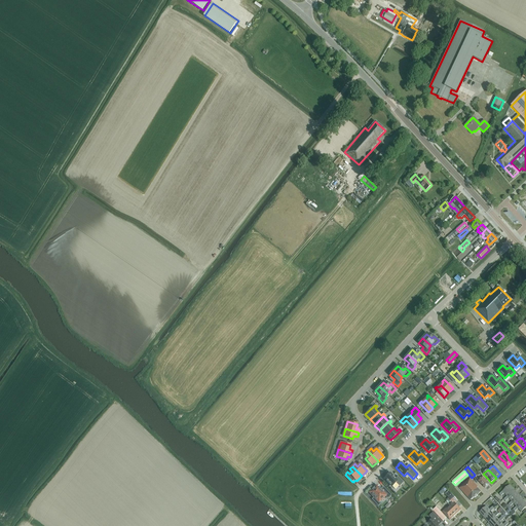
[(389,474),(384,479),(386,481),(390,485),(392,487),(396,483),(399,486),(404,482),(398,477),(396,479),(389,474)]
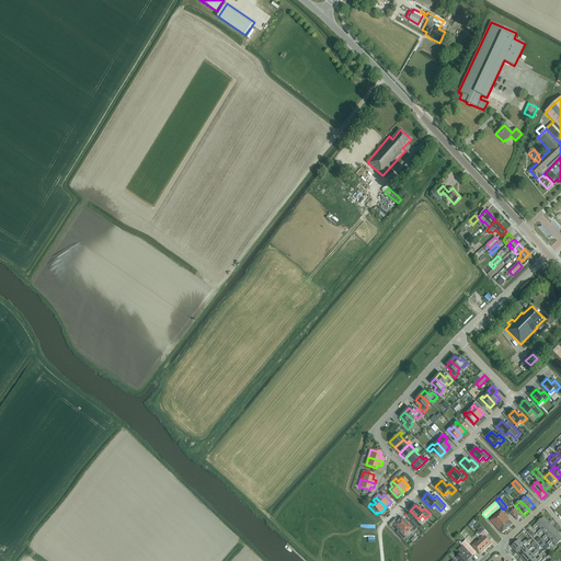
[(522,516),(515,508),(510,513),(517,521),(522,516)]
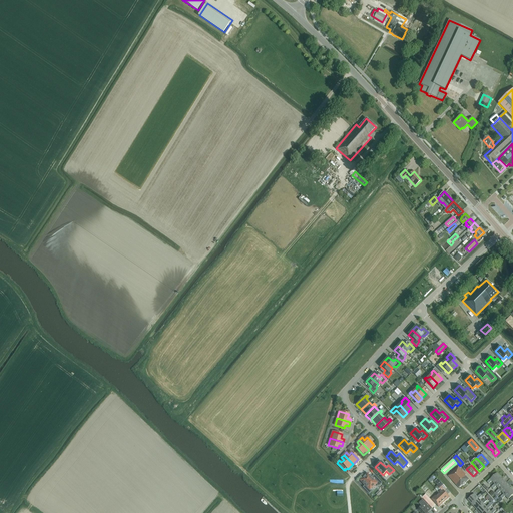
[(448,476),(459,488),(462,485),(463,486),(469,480),(465,476),(466,475),(458,467),(448,476)]
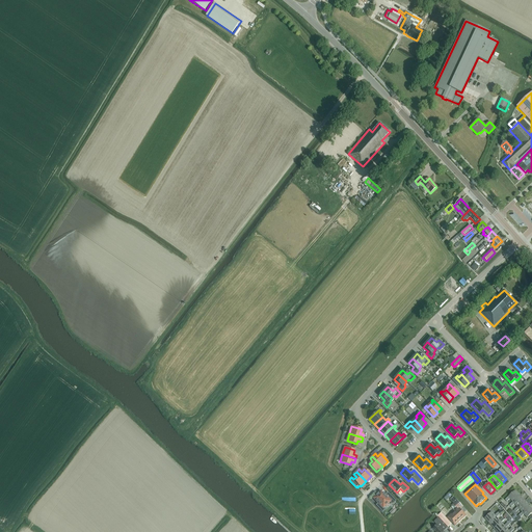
[(508,497),(505,500),(507,502),(510,499),(513,502),(520,496),(515,490),(508,497)]
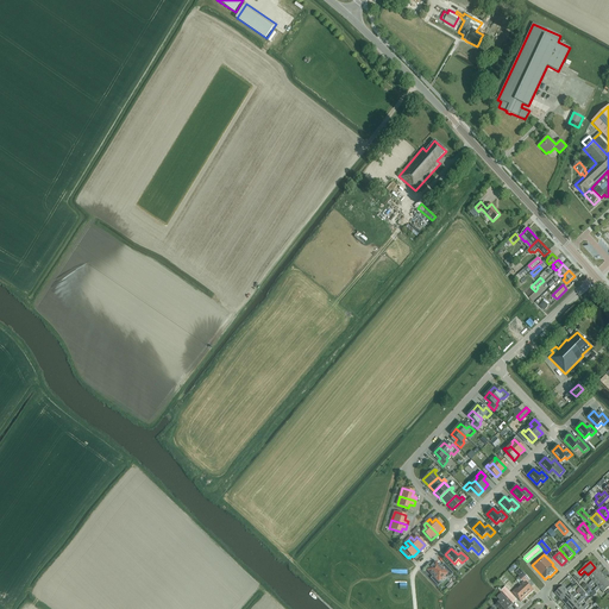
[(453,573),(446,566),(443,570),(435,563),(428,571),(433,576),(431,578),(438,585),(441,583),(439,581),(446,573),(449,577),(453,573)]
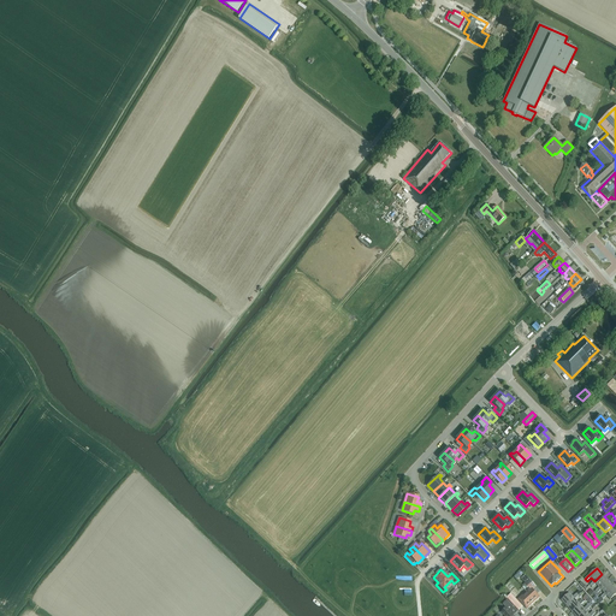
[(602,574),(594,581),(591,585),(592,587),(596,584),(599,587),(608,580),(602,574)]
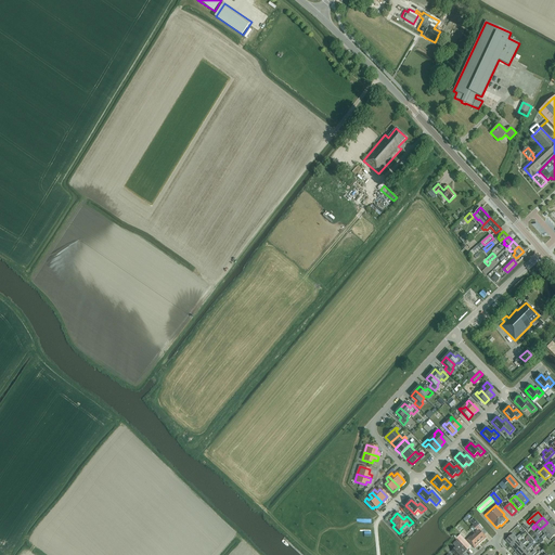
[(474,526),(472,527),(476,531),(475,533),(482,542),(487,538),(485,536),(487,532),(474,518),(469,521),(474,526)]
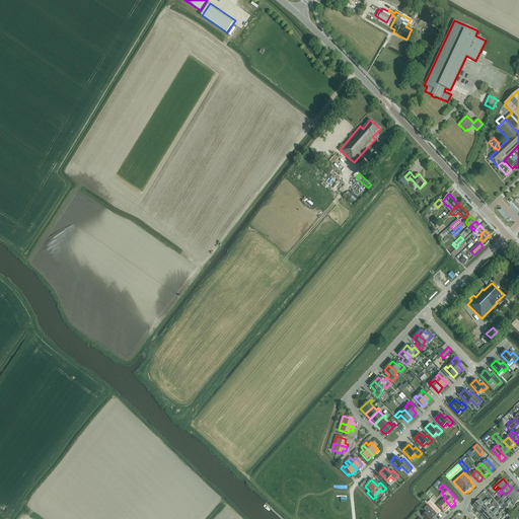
[(504,500),(507,497),(510,500),(516,494),(512,489),(505,495),(502,498),(504,500)]
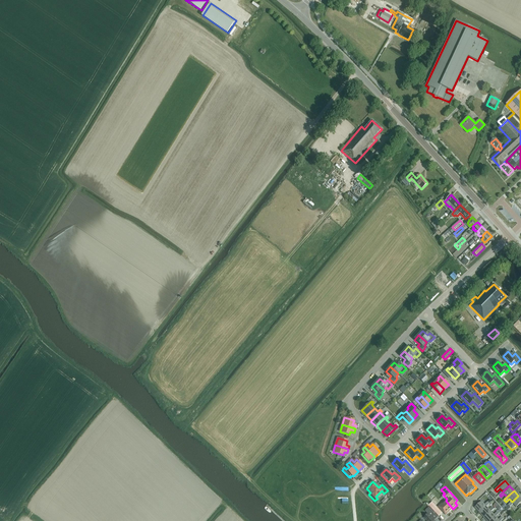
[(520,502),(520,499),(518,496),(512,502),(508,505),(510,507),(513,504),(516,507),(520,502)]
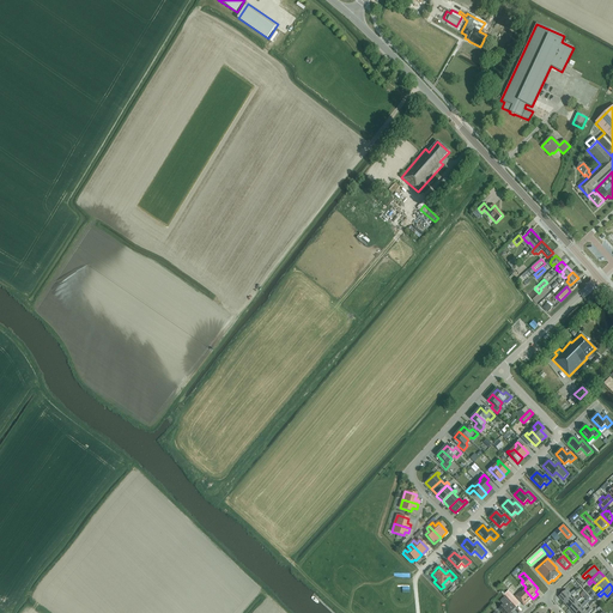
[(525,606),(533,599),(525,589),(516,596),(525,606)]
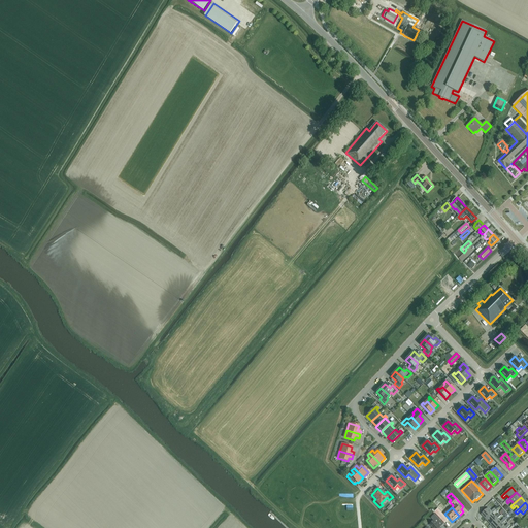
[(493,514),(496,510),(494,508),(491,512),(488,508),(482,515),(486,520),(493,514)]
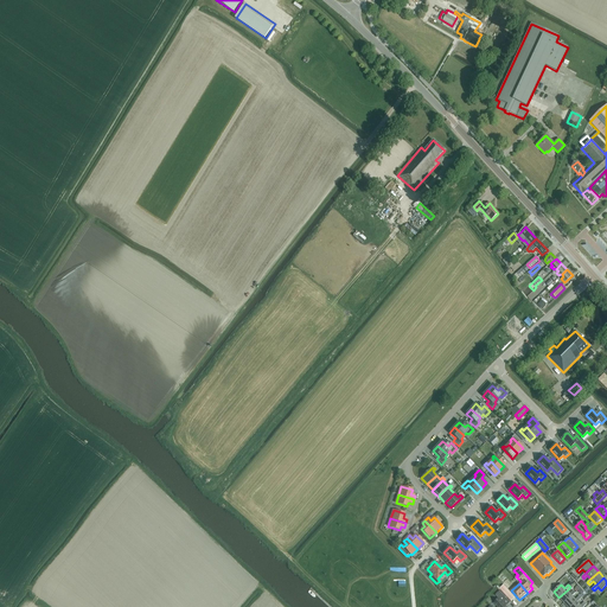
[(499,589),(505,595),(510,592),(504,586),(500,588),(499,589)]
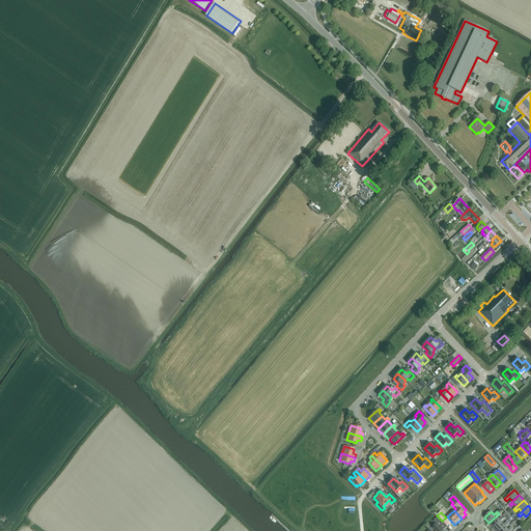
[(500,522),(503,519),(502,516),(499,520),(496,516),(488,523),(494,528),(500,522)]
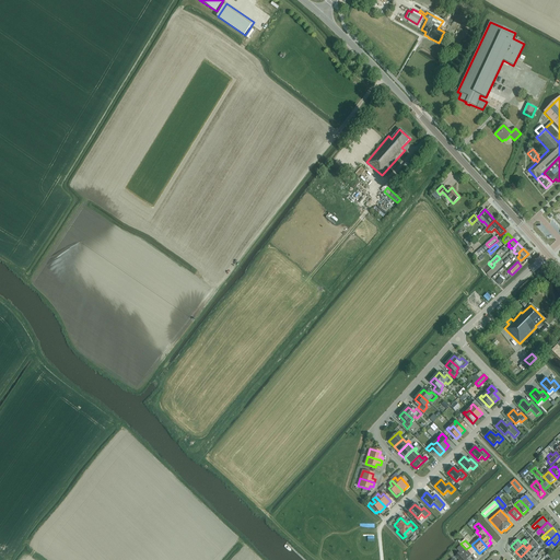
[(461,546),(457,549),(459,552),(456,557),(458,559),(467,559),(471,556),(461,546)]
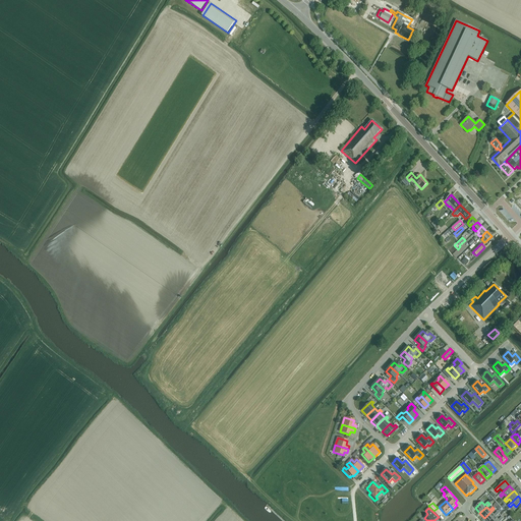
[(442,513),(438,508),(433,511),(439,516),(442,513)]
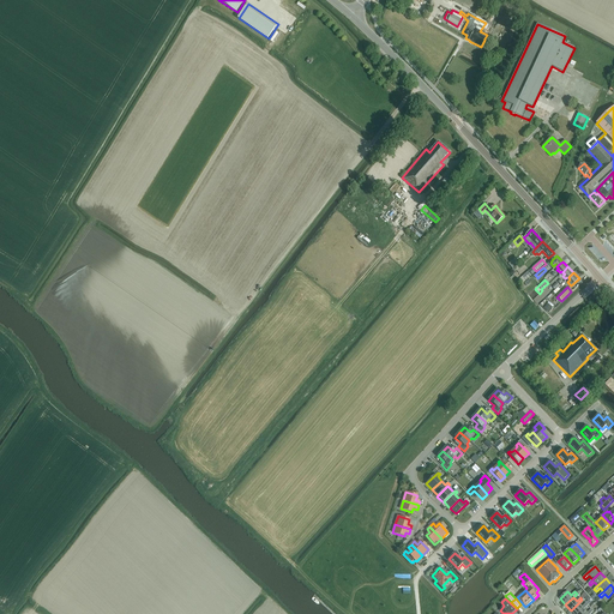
[(578,613),(584,609),(591,602),(589,601),(582,607),(578,603),(571,611),(573,613),(578,613)]
